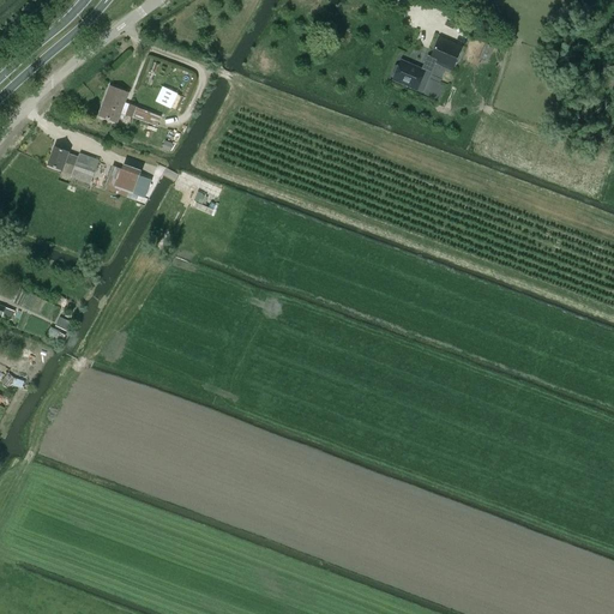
[(461,50),(438,41),(431,58),(437,60),(453,67),(461,50)]
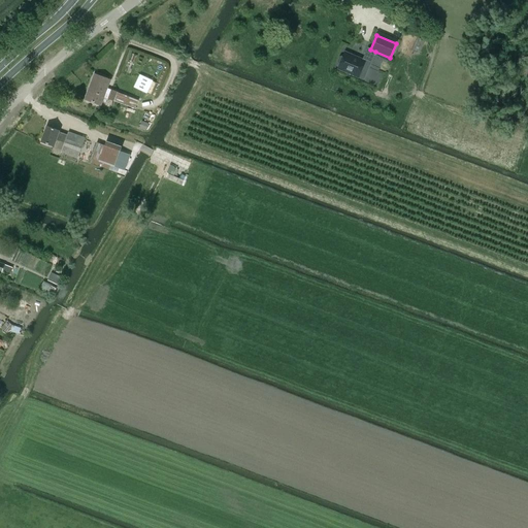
[(340,64),(338,69),(345,72),(345,73),(349,74),(351,74),(363,79),(375,52),(370,50),(368,48),(363,60),(345,53),(343,58),(341,57),(339,58),(338,62),(338,63),(340,64)]
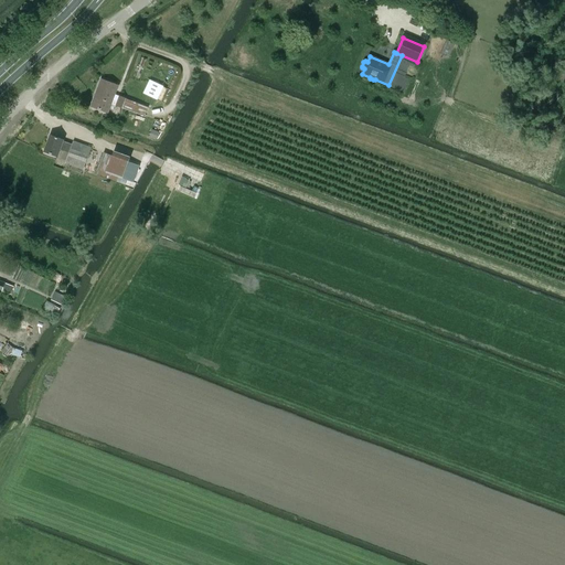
[(102,80),(92,107),(107,113),(118,86),(102,80)]
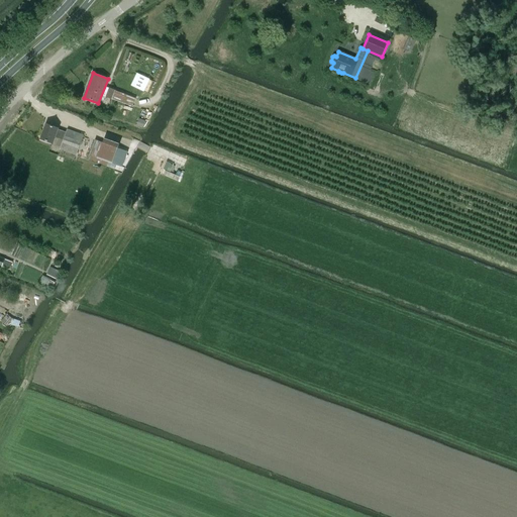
[(109,88),(106,97),(112,99),(115,90),(109,88)]
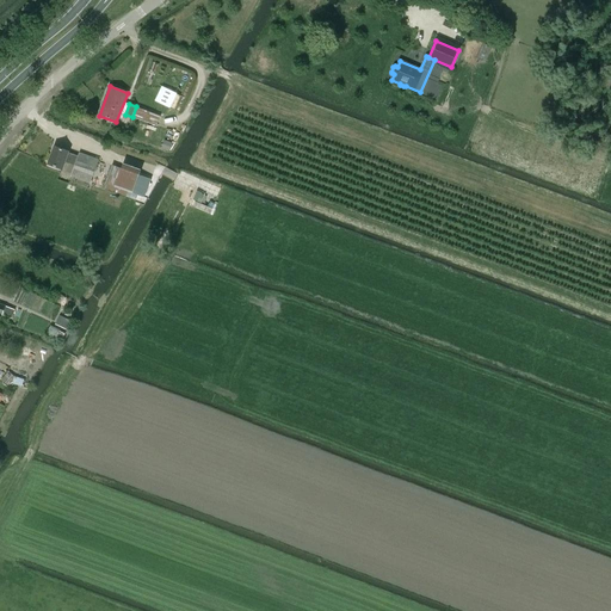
[(55,147),(48,165),(62,170),(65,162),(69,164),(66,172),(72,173),(71,177),(90,184),(98,160),(79,153),(78,156),(68,153),(68,152),(55,147)]
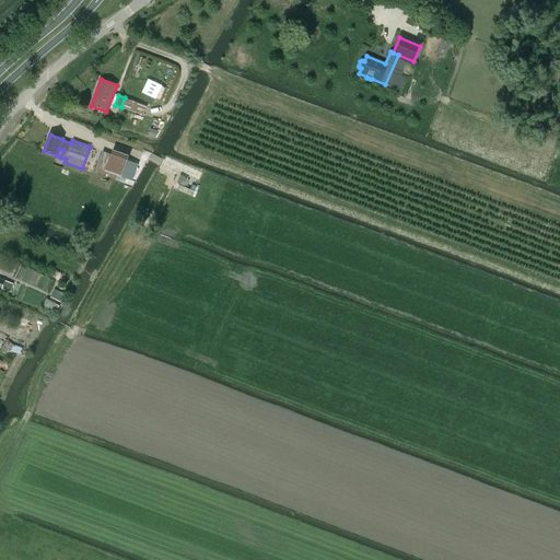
[(103,152),(95,173),(104,176),(114,179),(116,181),(117,176),(121,177),(131,182),(138,165),(127,161),(111,155),(103,152)]
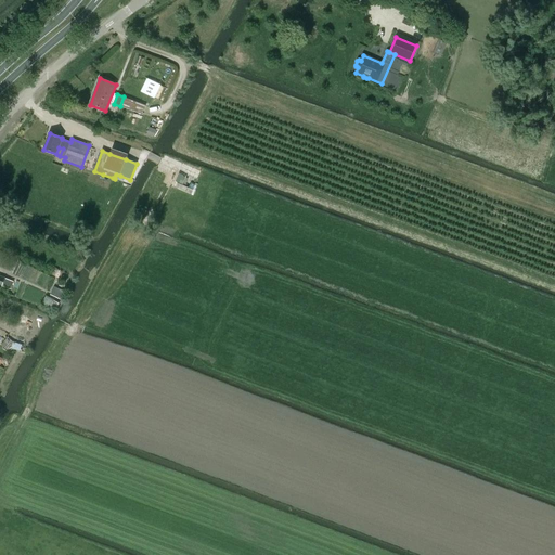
[(60,299),(64,292),(54,286),(50,295),(60,299)]
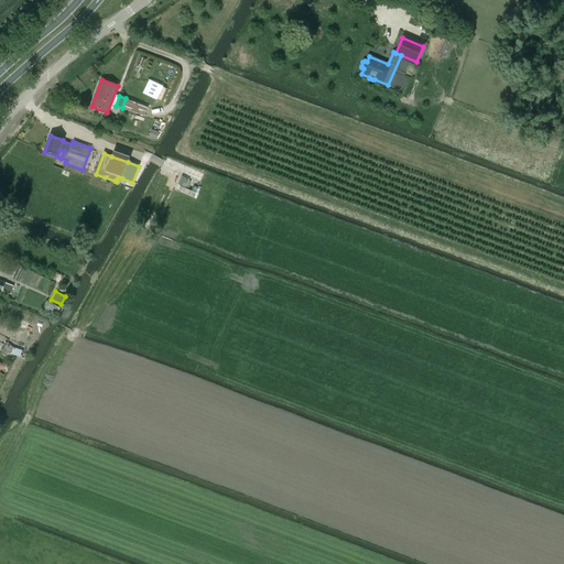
[(51,313),(54,315),(57,313),(61,308),(55,305),(46,301),(42,310),(51,313)]
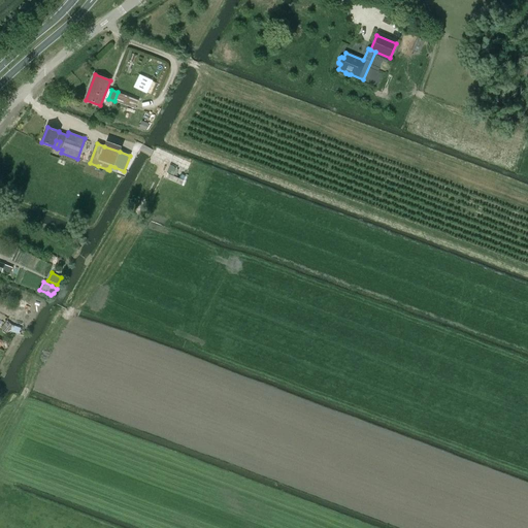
[(7,333),(10,331),(19,334),(21,328),(12,325),(7,321),(1,328),(7,333)]
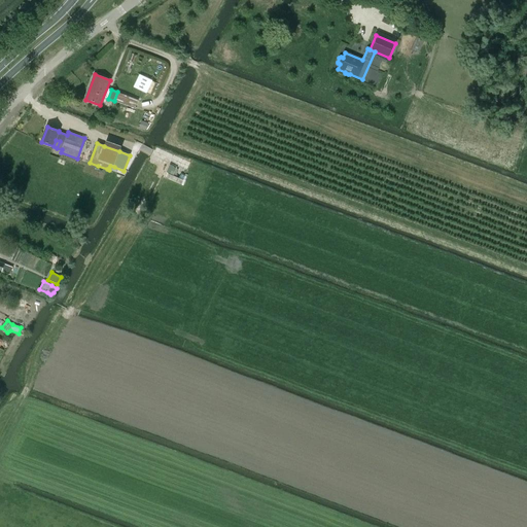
All buildings are outlined.
